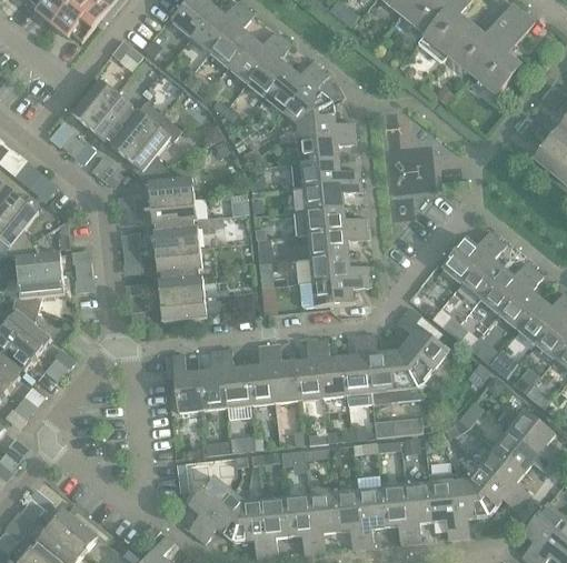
[(50,22),(68,0),(30,0),(37,6),(33,9),(50,22)]
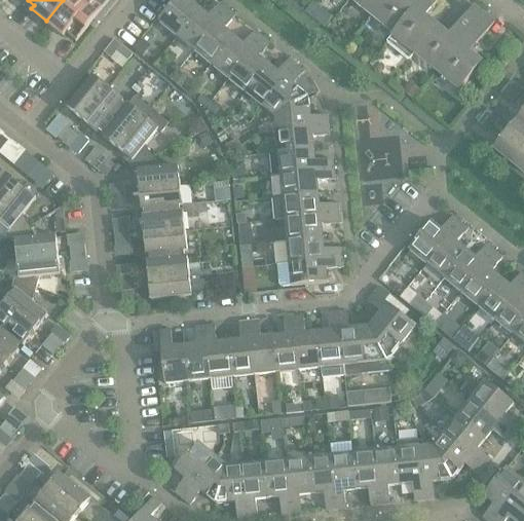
[(74,38),(102,4),(105,0),(63,0),(46,21),(61,33),(65,29),(74,37),(73,37),(74,38)]
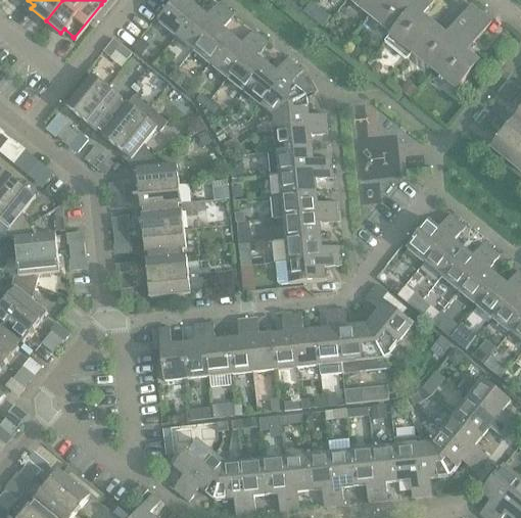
[(197,5),(191,0),(172,0),(156,18),(175,33),(197,5)]
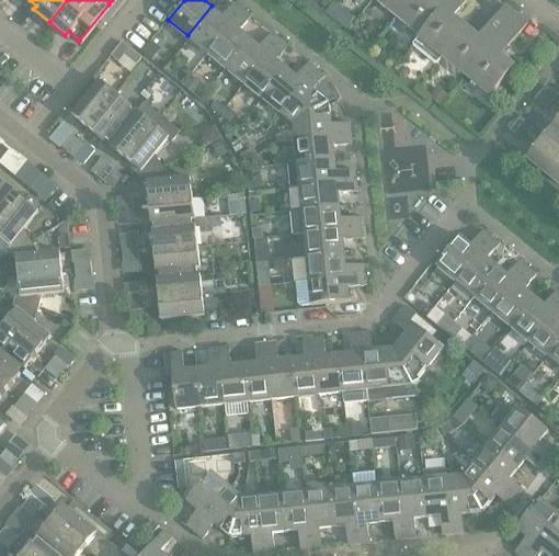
[(205,50),(241,6),(235,0),(232,0),(221,14),(212,6),(187,35),(205,50)]
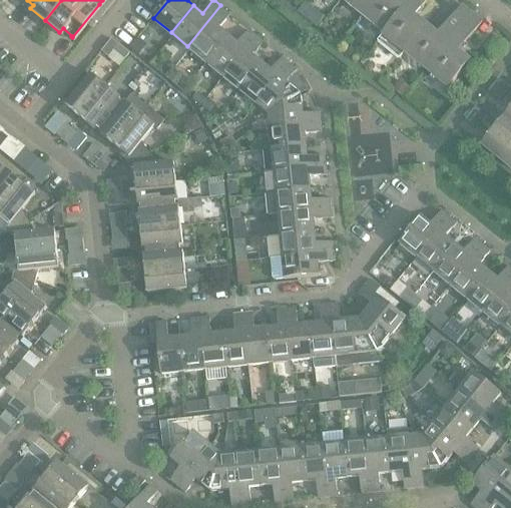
[(317,19),(323,10),(309,0),(303,0),(299,6),(317,19)]
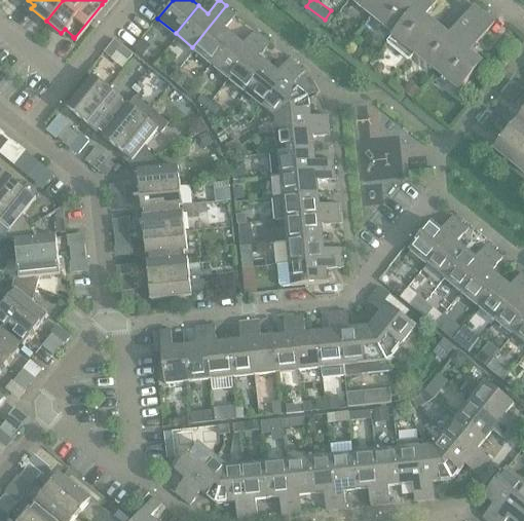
[(359,0),(372,10),(380,0),(359,0)]
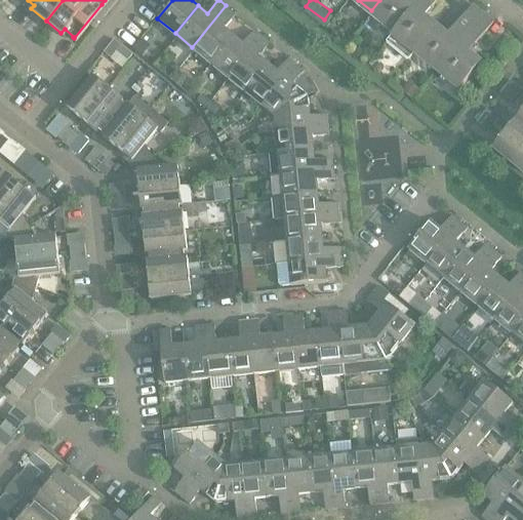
[(393,29),(415,0),(379,0),(371,10),(392,28),(393,29)]
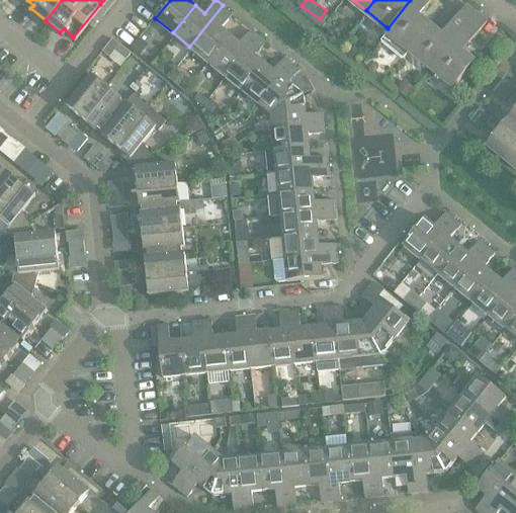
[(418,12),(427,0),(410,0),(388,28),(387,27),(379,36),(403,56),(408,49),(429,22),(418,12)]
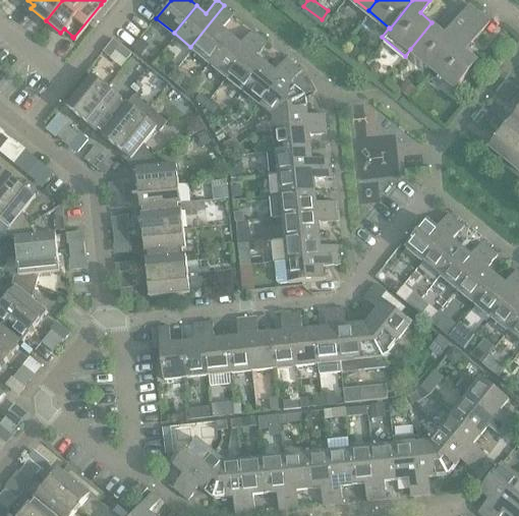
[(431,66),(477,9),(468,1),(444,32),(431,22),(410,49),(431,66)]
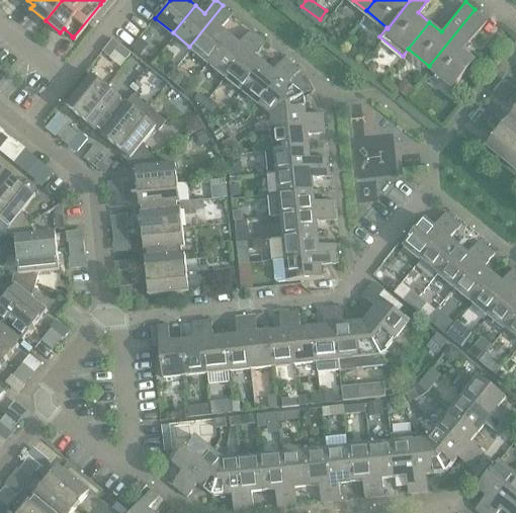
[(206,60),(229,32),(220,25),(231,11),(223,5),(189,47),(206,60)]
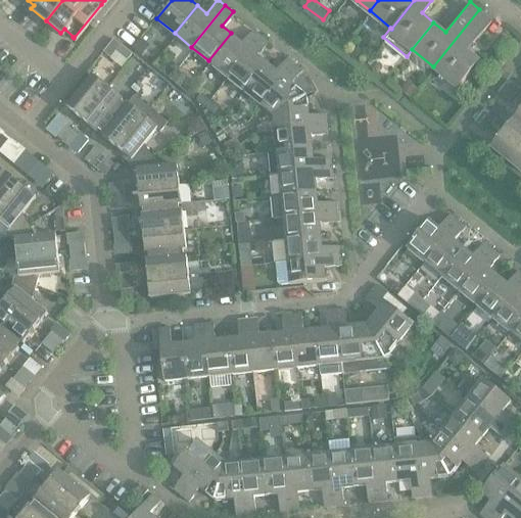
[(465,48),(489,17),(479,9),(433,66),(456,85),(477,58),(465,48)]
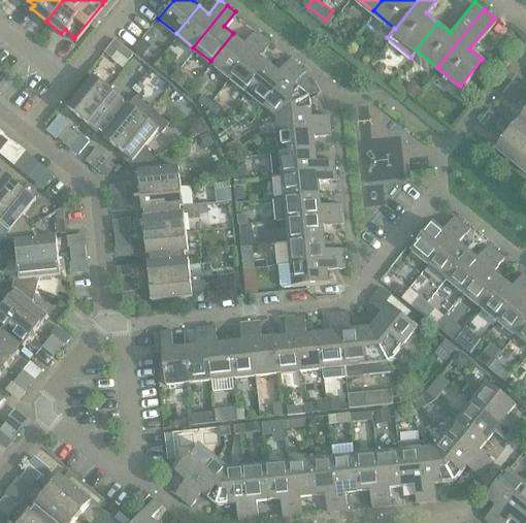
[(228,75),(262,34),(254,28),(242,41),(233,33),(210,61),(228,75)]
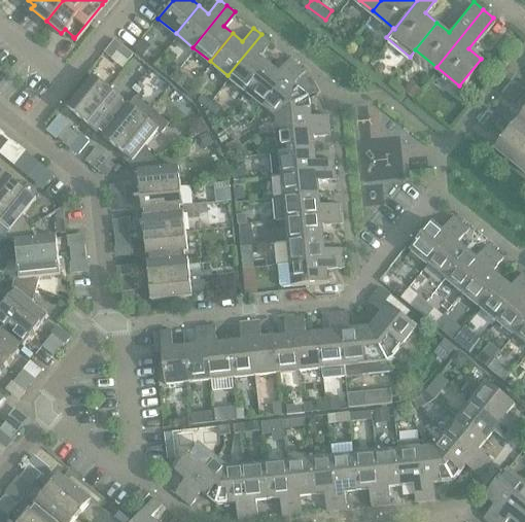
[(245,90),(268,62),(257,54),(269,40),(261,34),(228,75),(245,90)]
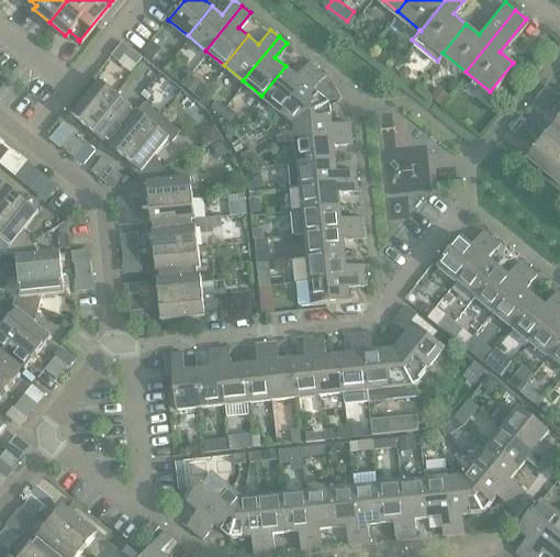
[(279,110),(315,66),(308,59),(295,74),(286,66),(261,96),(279,110)]
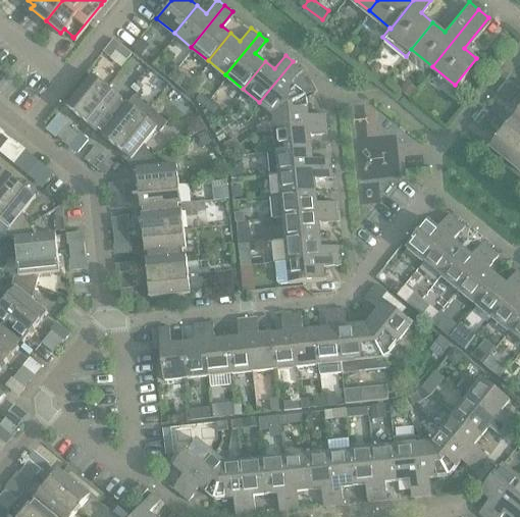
[(304,93),(290,81),(300,67),(293,61),(259,102),(270,111),(305,94),(304,93)]
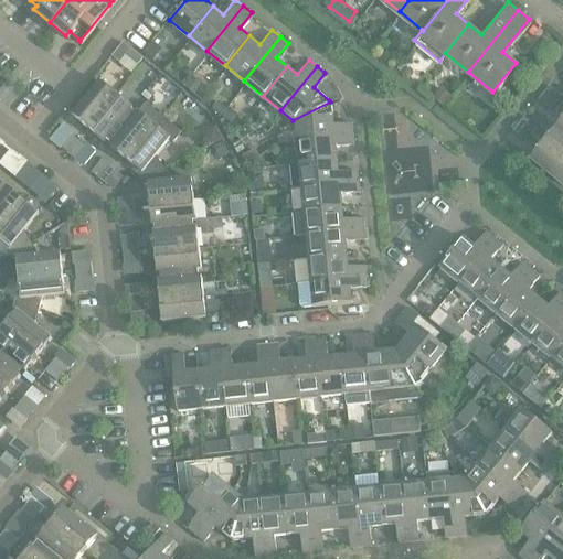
[(86,125),(114,90),(98,78),(71,111),(86,125)]
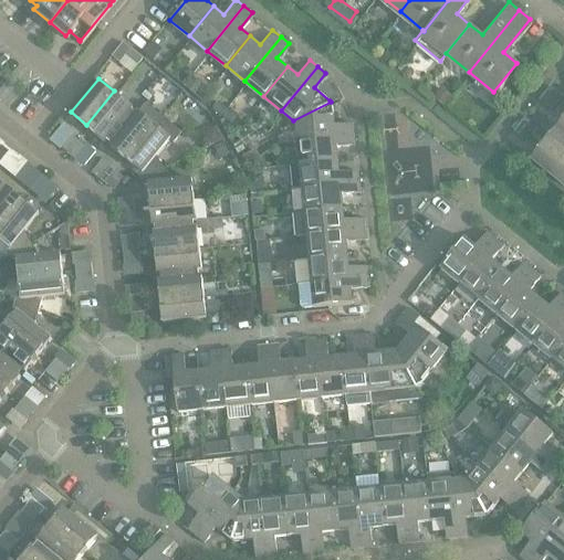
[(561,93),(549,82),(543,88),(555,99),(561,93)]
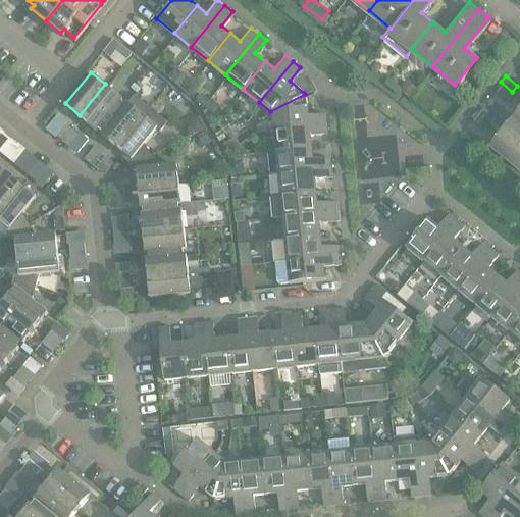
[(512,92),(501,82),(496,89),(507,98),(512,92)]
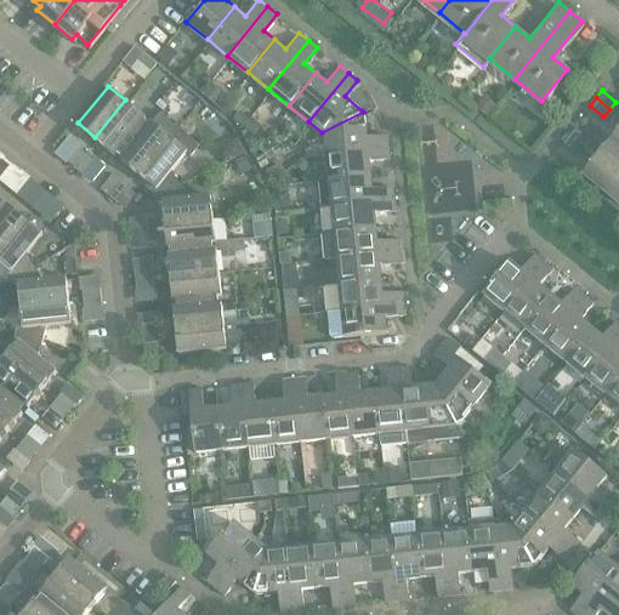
[(134,138),(147,123),(141,118),(143,114),(125,100),(95,137),(113,152),(115,149),(128,134),(134,138)]
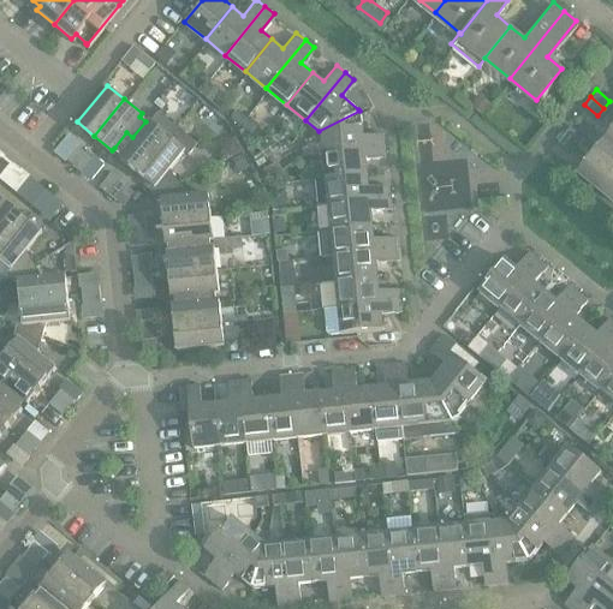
[(135,169),(165,132),(172,123),(155,109),(146,121),(132,137),(126,132),(114,148),(120,153),(118,155),(135,169)]
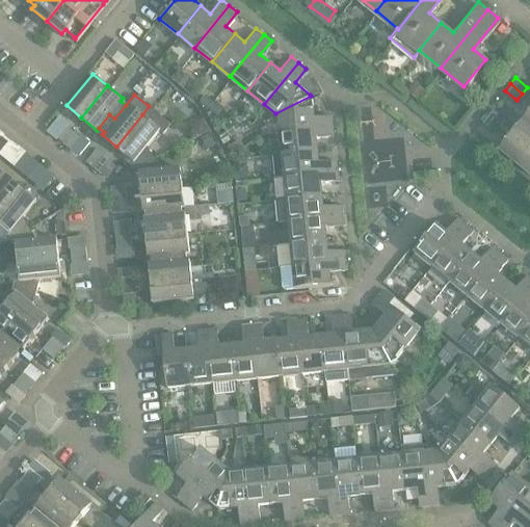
[(313,115),(311,96),(275,113),(277,129),(332,123),(330,113),(313,115)]
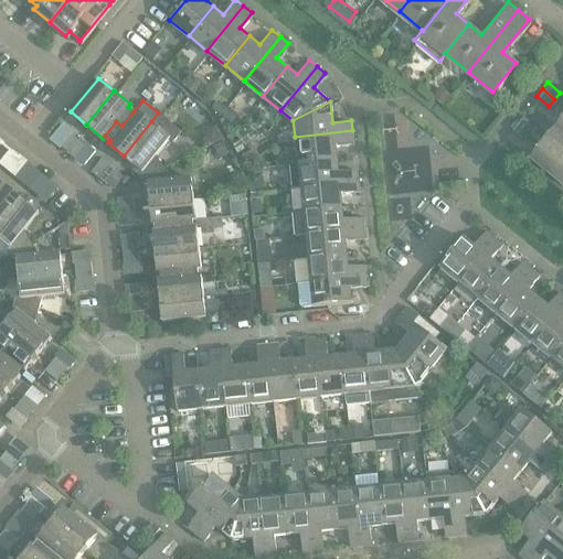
[(153,151),(167,135),(171,137),(178,128),(159,113),(158,113),(151,121),(124,156),(139,168),(136,172),(139,176),(160,164),(153,151)]
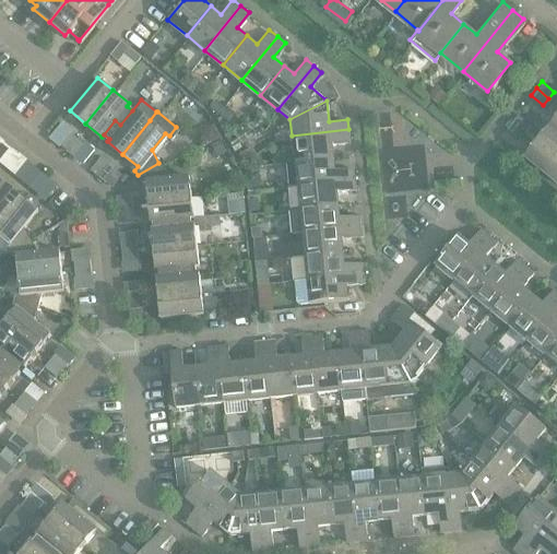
[(529,122),(517,112),(511,119),(523,129),(529,122)]
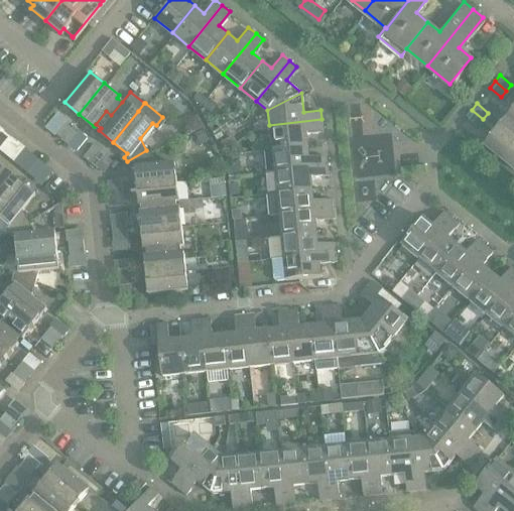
[(513,103),(505,114),(513,120),(513,103)]
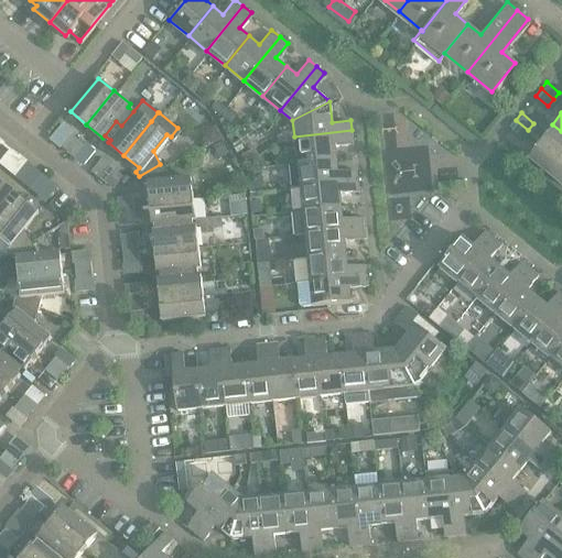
[(528,130),(516,120),(510,126),(523,137),(528,130)]
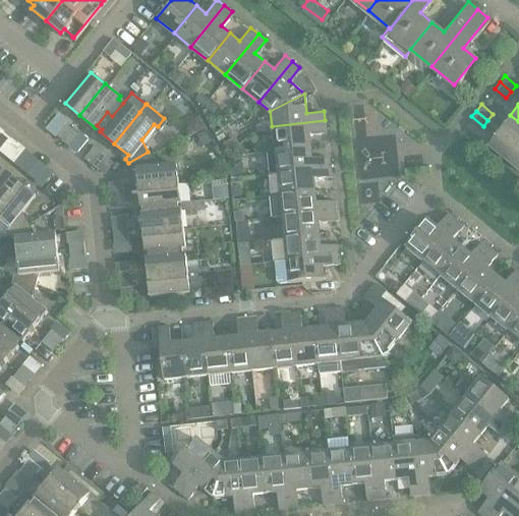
[(518,121),(510,115),(499,129),(518,145),(518,121)]
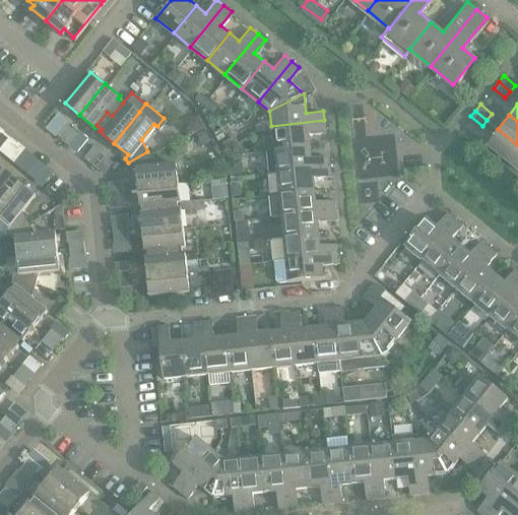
[(309,144),(307,132),(325,130),(324,120),(271,126),(273,147),(309,144)]
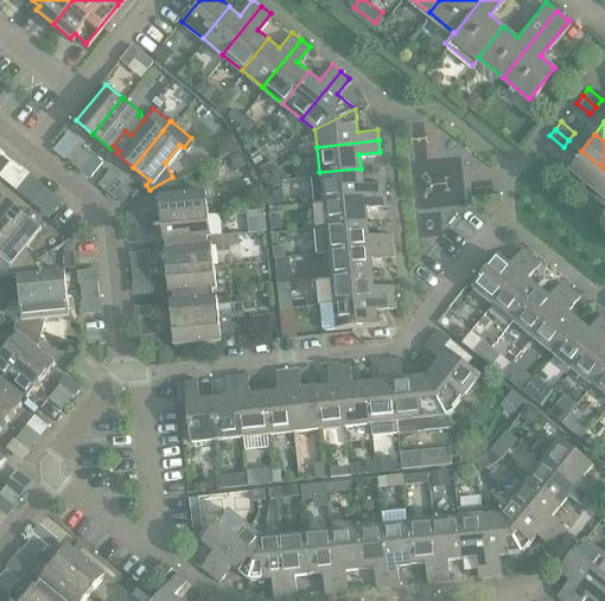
[(71,160),(82,147),(75,141),(64,155),(71,160)]
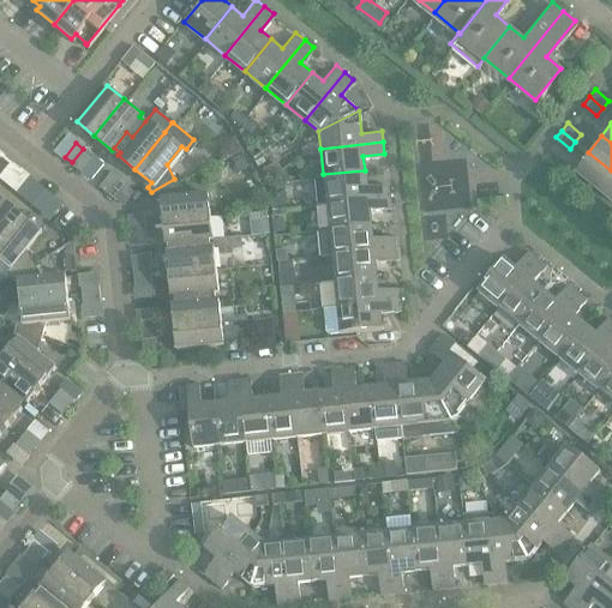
[(79,168),(90,155),(83,149),(72,162),(79,168)]
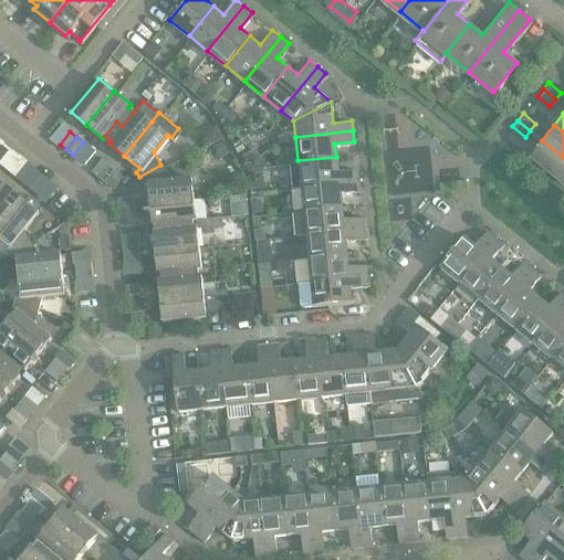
[(563,157),(542,140),(526,160),(563,190),(563,157)]
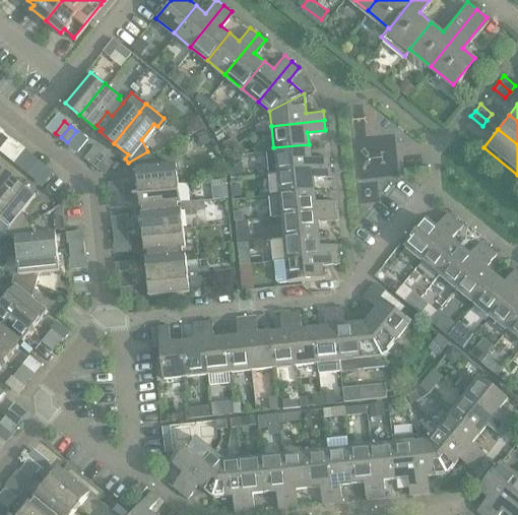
[(0,145),(9,135),(3,130),(0,133),(0,145)]
